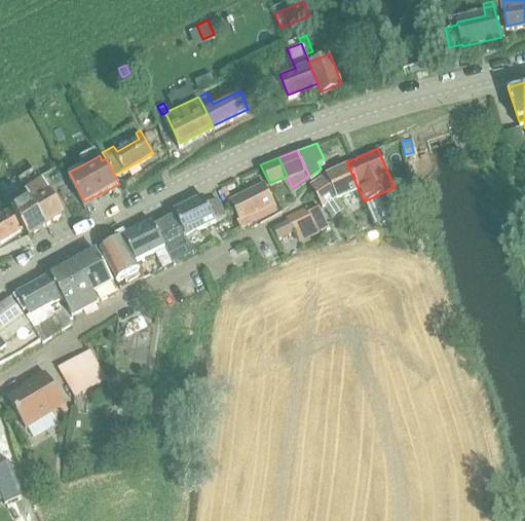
[(326,173),(310,182),(314,190),(322,203),(335,194),(336,196),(358,187),(346,161),(342,163),(342,164),(326,173)]
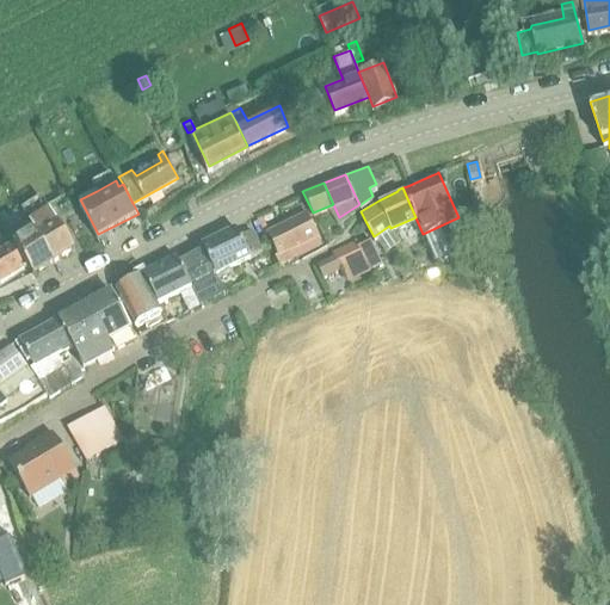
[(31,220),(37,229),(55,258),(75,246),(51,207),(31,220)]
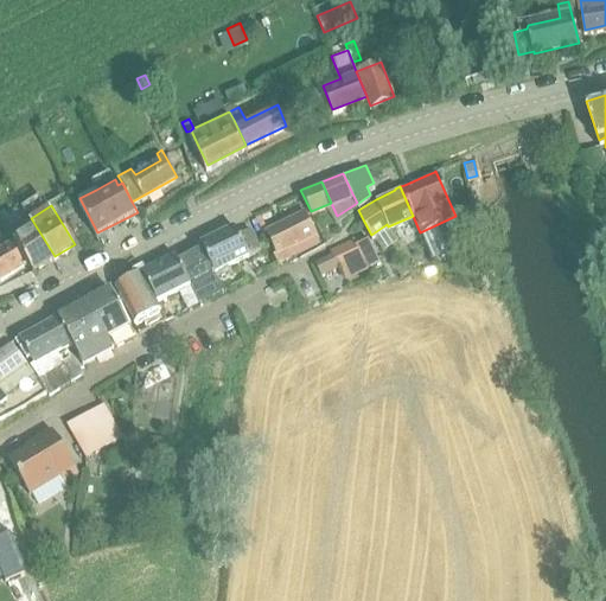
[(265,227),(276,250),(274,251),(279,260),(292,254),(288,247),(316,234),(303,208),(265,227)]
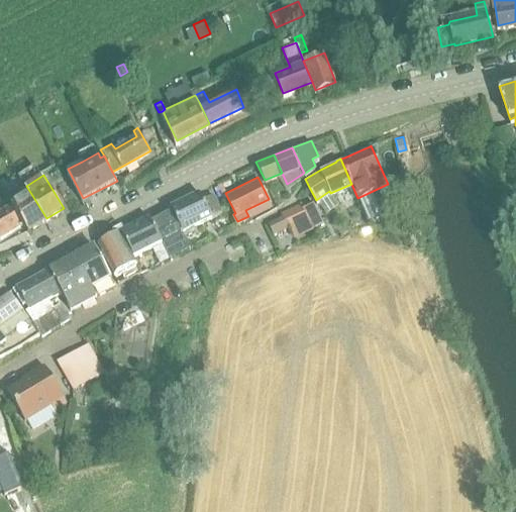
[(151,218),(170,254),(191,243),(183,229),(212,215),(211,214),(221,209),(212,192),(203,197),(199,189),(170,204),(172,208),(151,218)]
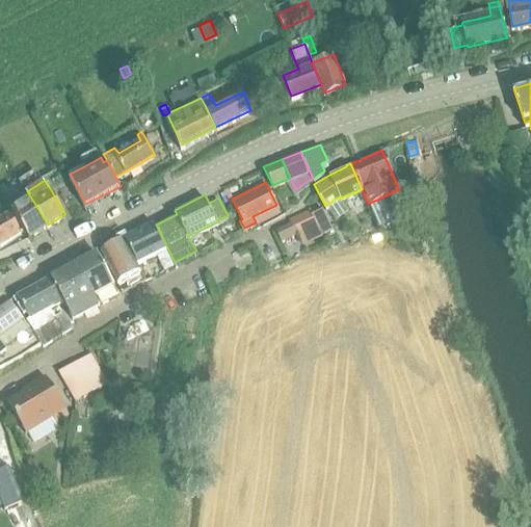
[(14,208),(11,209),(23,227),(29,236),(48,225),(32,200),(15,209),(14,208)]
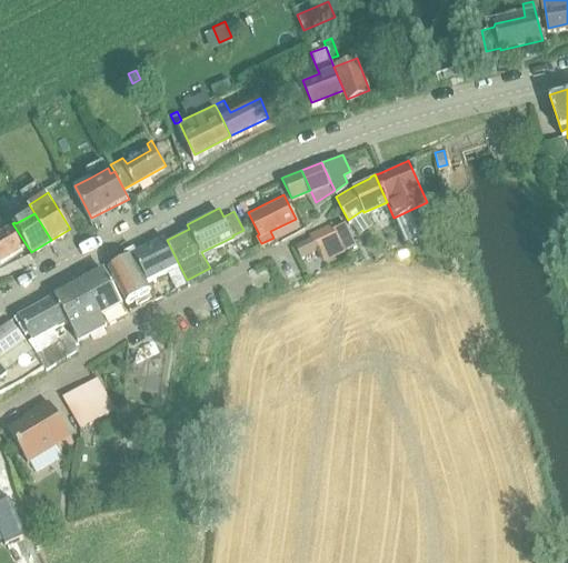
[(330,222),(340,243),(352,238),(341,217),(330,222)]
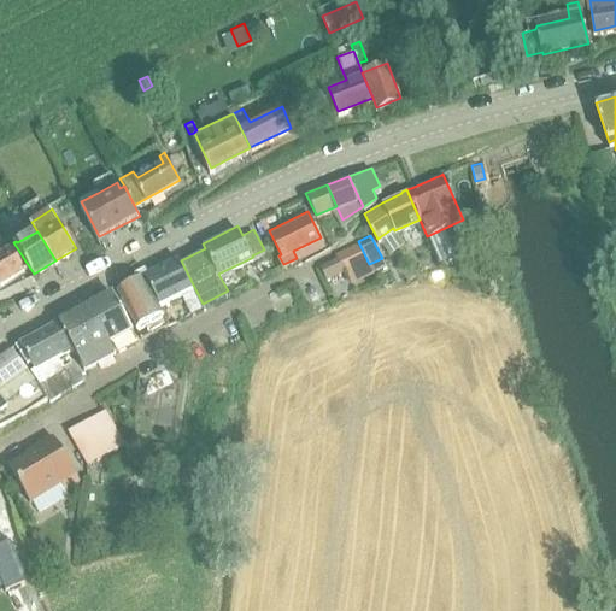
[(27,263),(13,242),(0,251),(0,281),(27,263)]
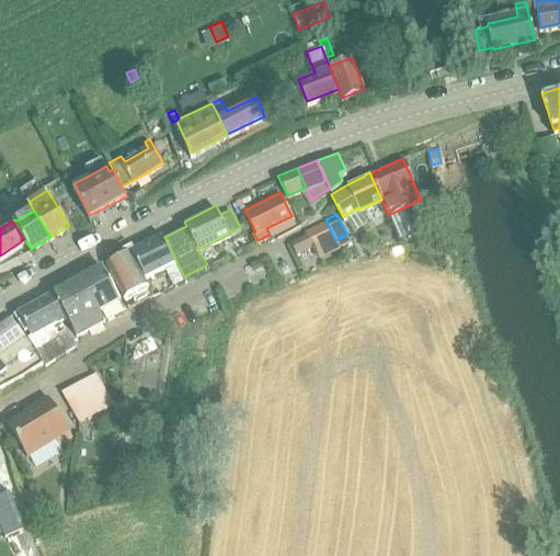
[(311,242),(306,231),(301,235),(289,240),(295,250),(311,242)]
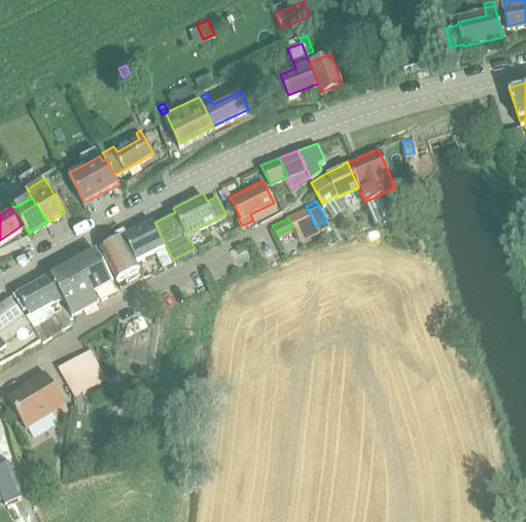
[(151,218),(123,234),(136,258),(153,249),(162,265),(173,259),(154,222),(151,218)]
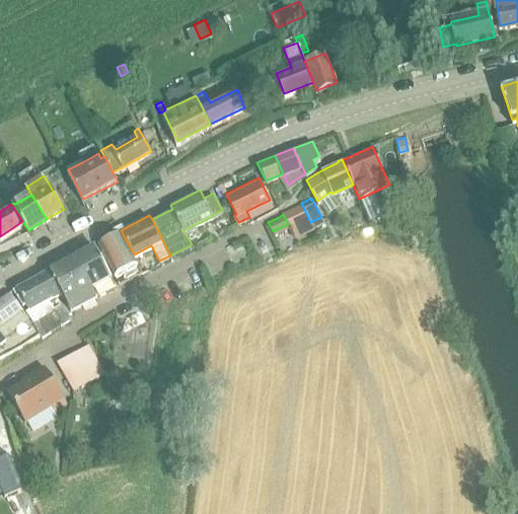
[(306,217),(288,225),(294,237),(312,228),(306,217)]
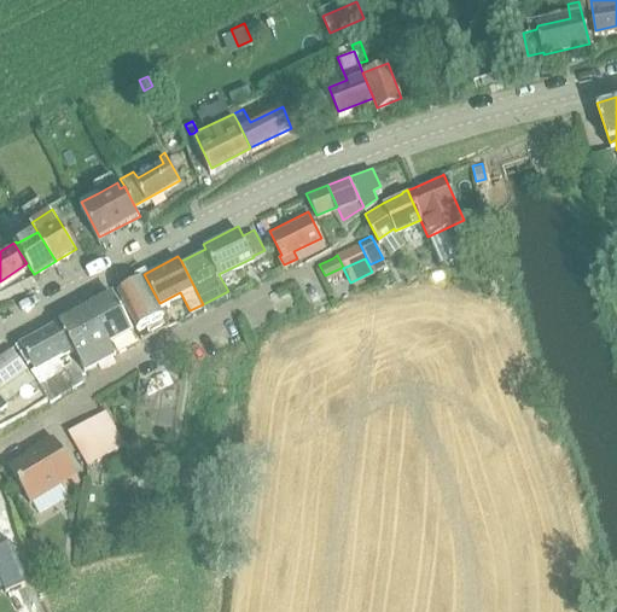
[(159,303),(144,274),(117,289),(141,336),(169,321),(159,303)]
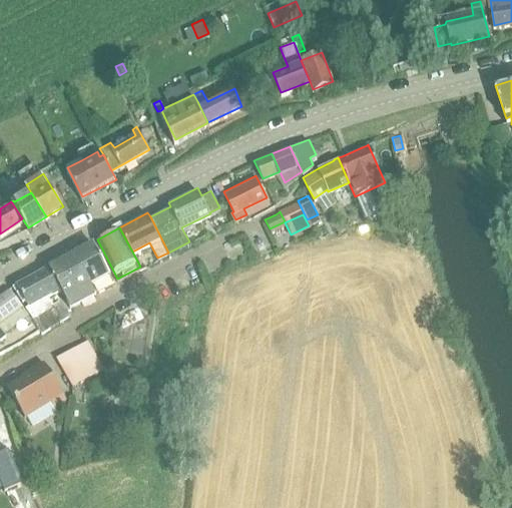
[(92,241),(74,251),(96,291),(113,281),(110,274),(92,241)]
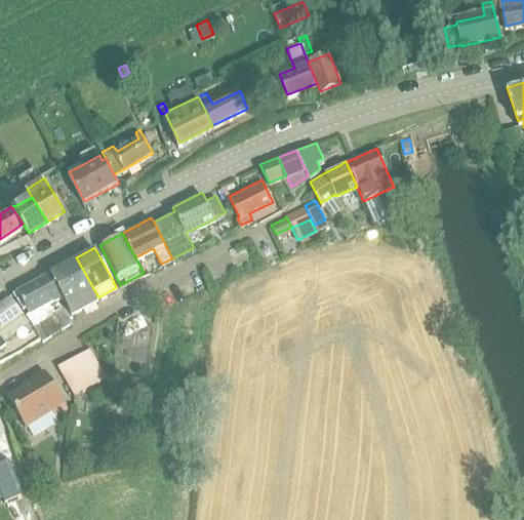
[(98,297),(76,257),(50,271),(63,294),(68,305),(72,312),(98,297)]
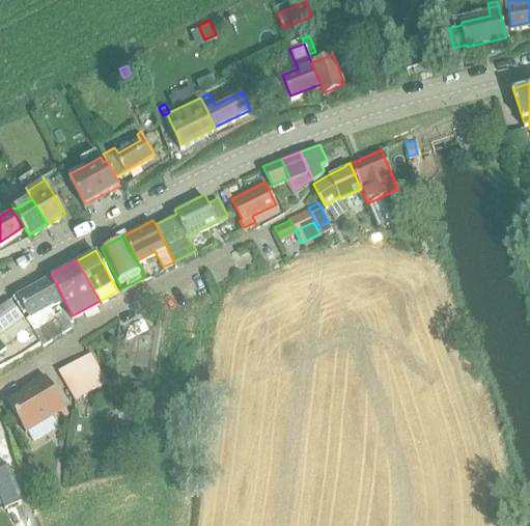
[(51,274),(15,297),(24,311),(27,310),(30,315),(27,317),(40,339),(43,343),(71,326),(66,319),(61,310),(54,315),(49,306),(63,298),(51,274)]
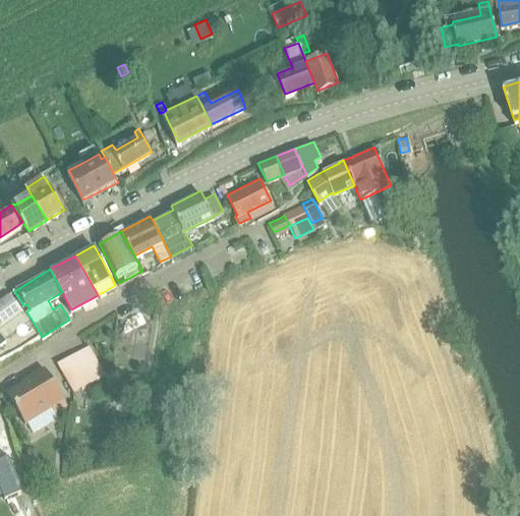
[(0,343),(5,339),(4,338),(0,332),(0,326),(23,309),(10,291),(0,298),(0,343)]
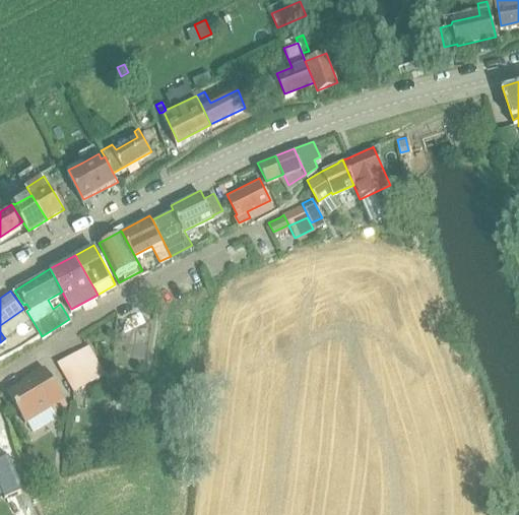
[(74,389),(102,373),(85,344),(57,361),(74,389)]
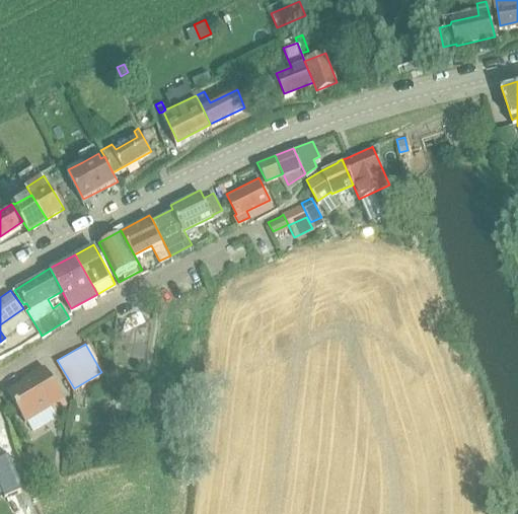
[(66,401),(45,365),(22,378),(23,380),(7,390),(24,420),(51,405),(54,409),(66,401)]
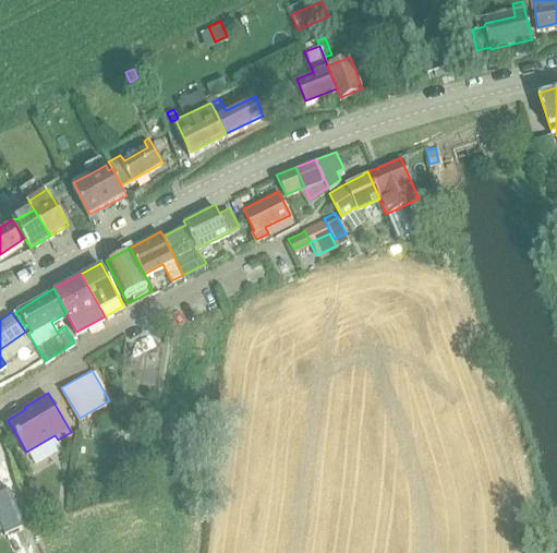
[(122,418),(121,433),(129,434),(131,419),(122,418)]
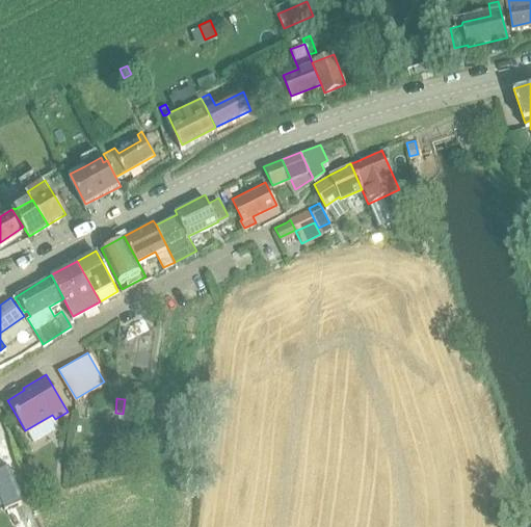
[(0,496),(3,503),(4,506),(3,506),(11,526),(14,526),(25,522),(15,501),(18,499),(4,467),(6,466),(0,453),(0,444),(0,496)]
